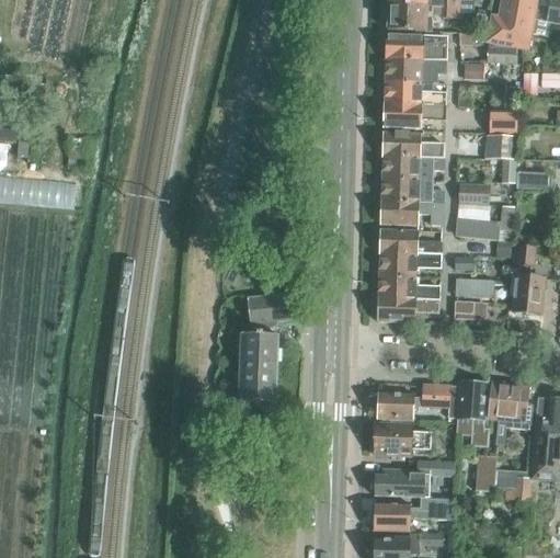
[(460,7),(468,9),(467,0),(387,0),(387,2),(458,6),(460,7)]
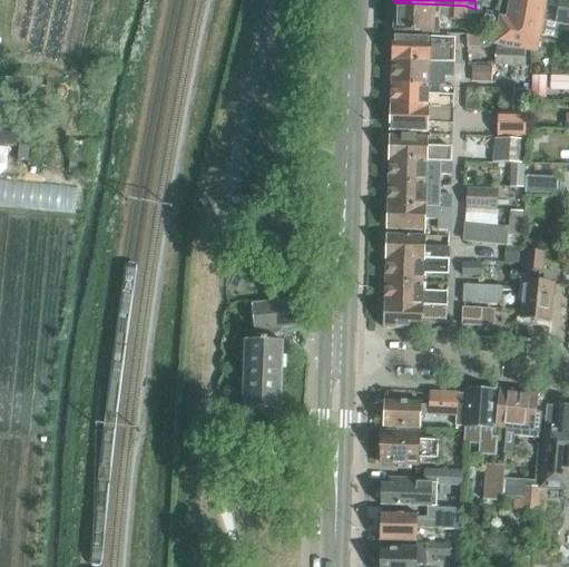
[(492,42),(521,47),(525,48),(529,49),(528,56),(536,52),(542,18),(546,0),(507,0),(504,15),(498,13),(492,42)]
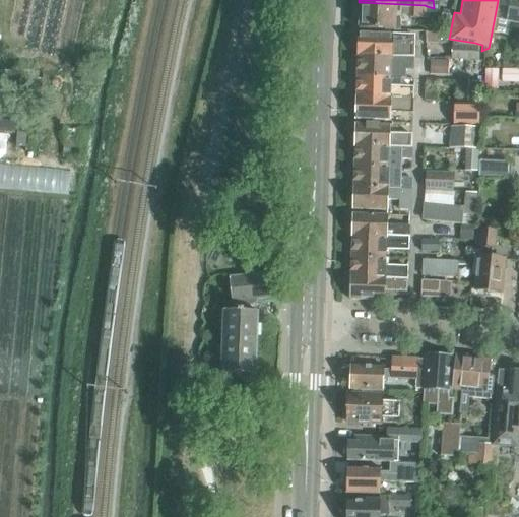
[(509,0),(506,19),(518,21),(518,0),(509,0)]
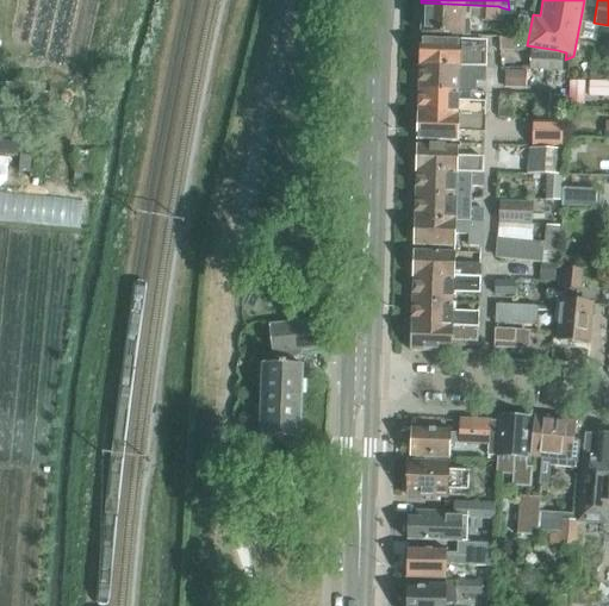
[(421,2),(420,32),(461,35),(463,19),(468,19),(470,14),(479,16),(479,18),(499,19),(501,10),(501,7),(498,6),(421,2)]
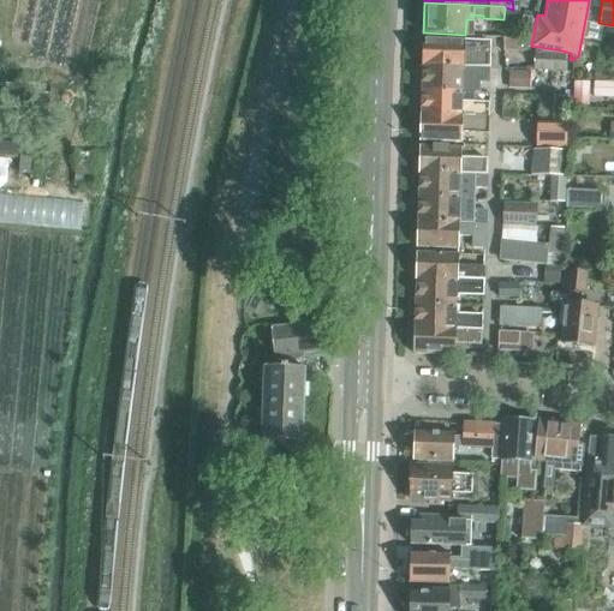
[(464,39),(423,37),(422,63),(463,65),(489,65),(490,40),(464,39)]
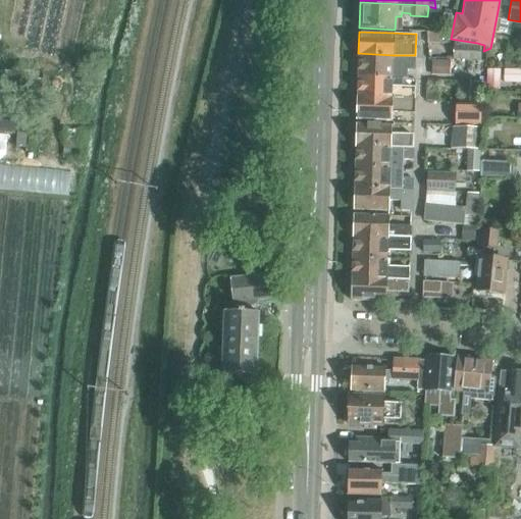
[(480,44),(477,43),(452,43),(452,57),(479,58),(480,44)]
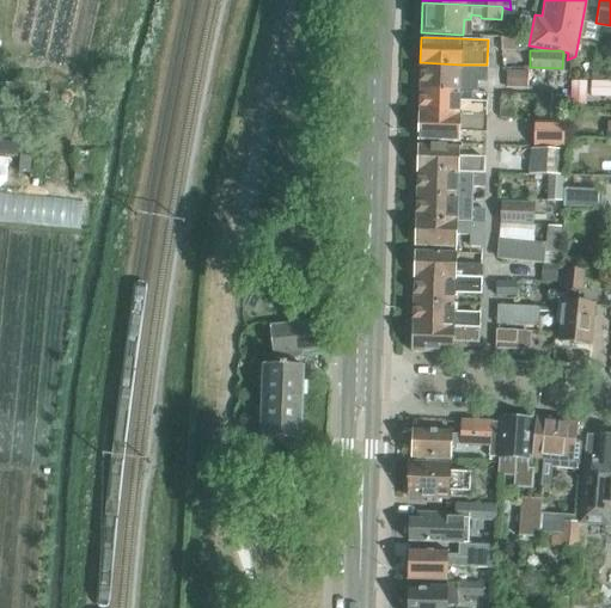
[(460,65),(420,62),(419,87),(460,88),(460,65)]
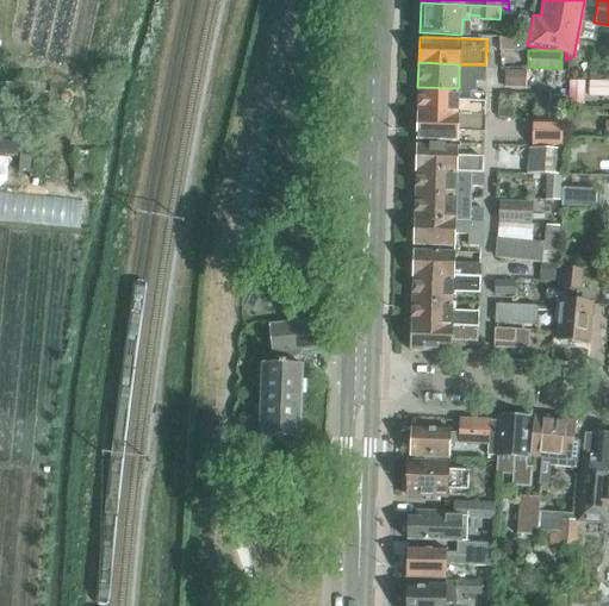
[(507,68),(505,85),(523,85),(524,68),(507,68)]
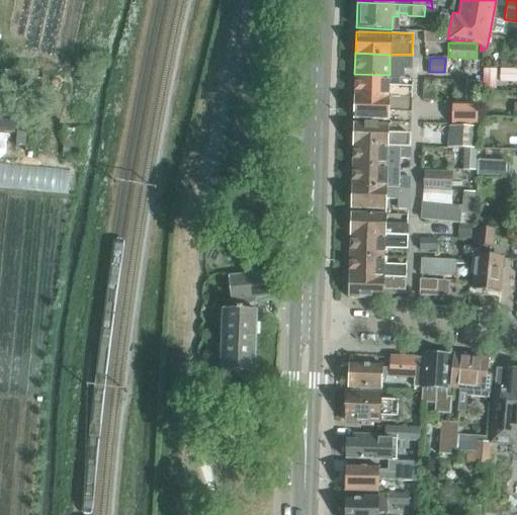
[(483,66),(483,86),(495,86),(496,66),(483,66)]
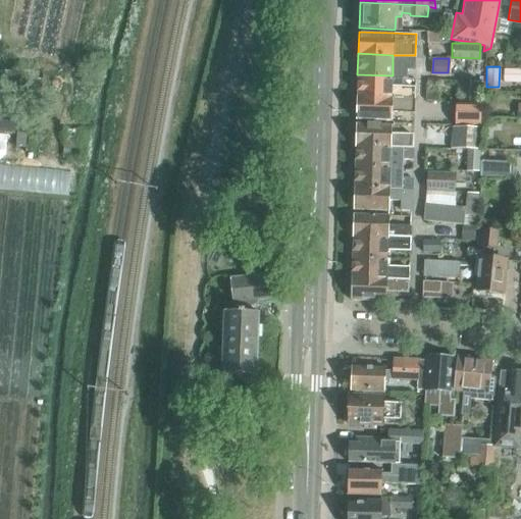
[(520,66),(504,66),(503,79),(520,79),(520,66)]
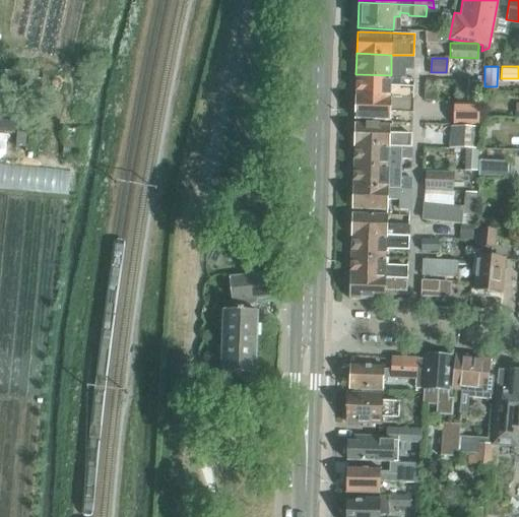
[(355,74),(355,95),(390,97),(412,98),(413,85),(390,84),(391,75),(355,74)]
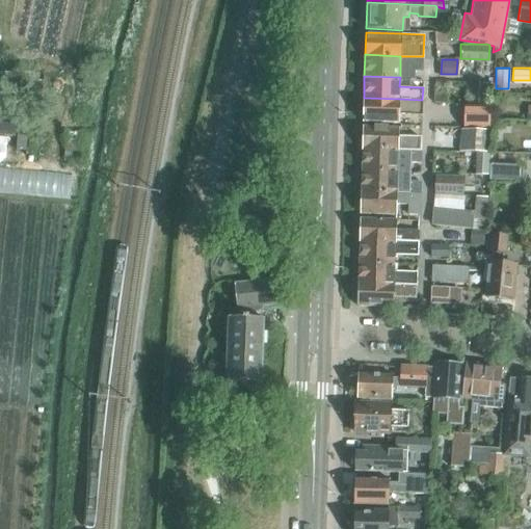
[(493,81),(478,81),(477,102),(490,103),(493,81)]
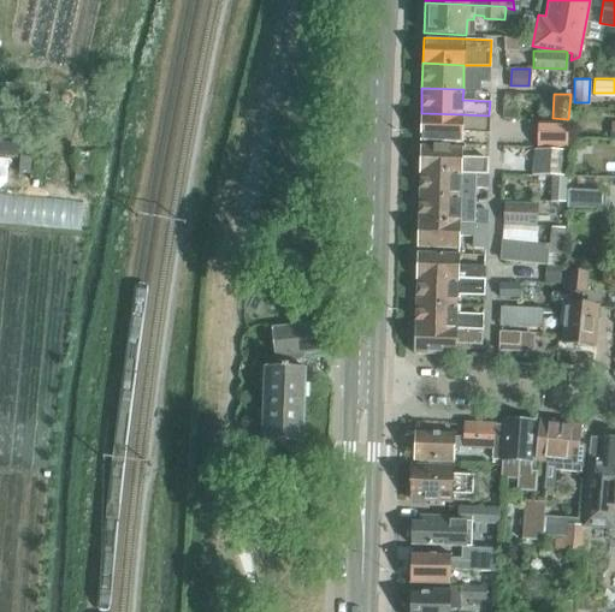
[(527,114),(527,101),(504,100),(503,114),(527,114)]
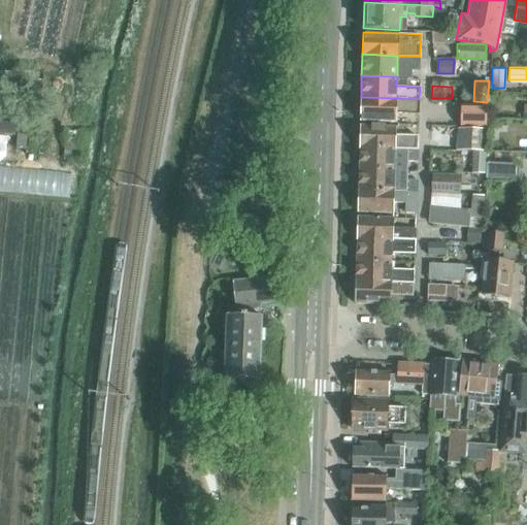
[(419,99),(396,98),(361,97),(360,119),(395,121),(396,110),(419,111),(419,99)]
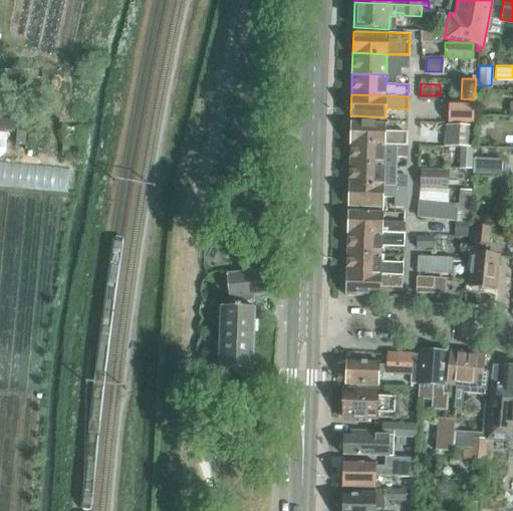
[(448,99),(447,120),(472,120),(472,100),(448,99)]
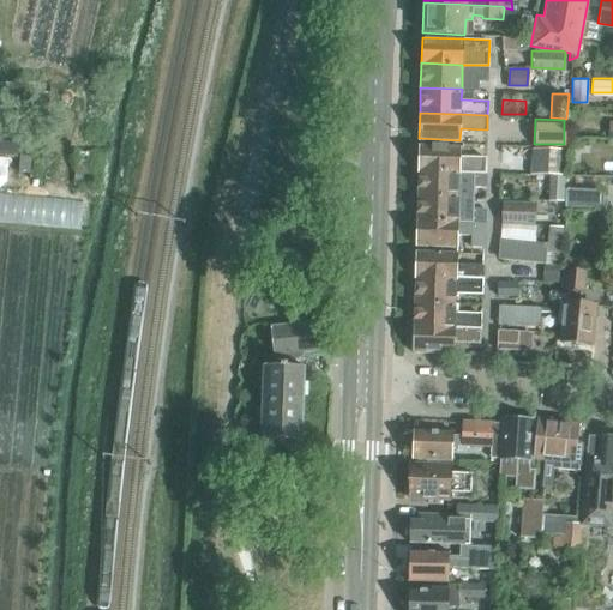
[(460,156),(461,146),(420,145),(419,170),(460,171),(486,173),(486,171),(485,171),(485,157),(460,156)]
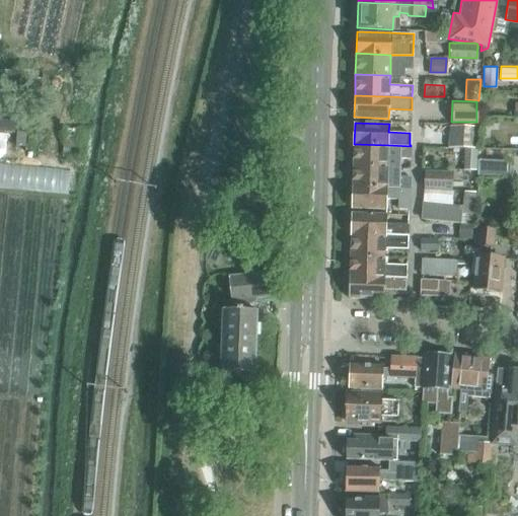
[(476,146),(477,125),(448,124),(447,146),(465,146),(476,146)]
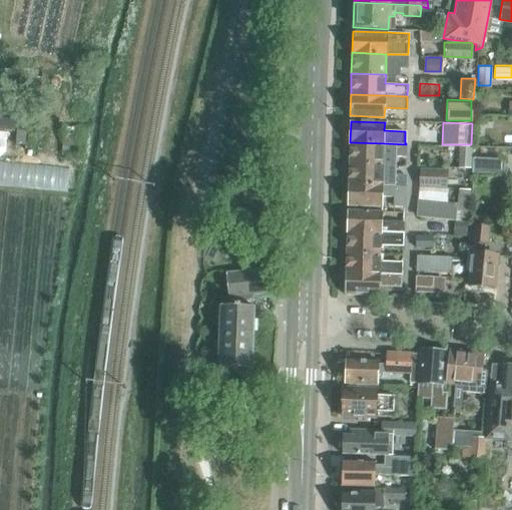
[(394,155),(405,155),(406,144),(384,143),(350,142),(350,163),(383,164),(384,152),(394,152),(394,155)]
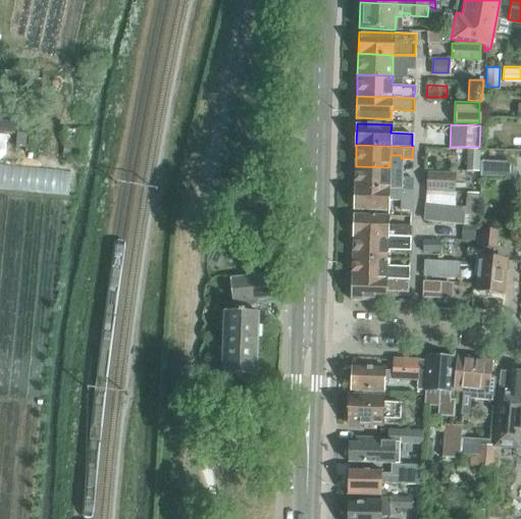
[(467,168),(479,169),(480,161),(478,161),(479,147),(468,147),(468,160),(467,168)]
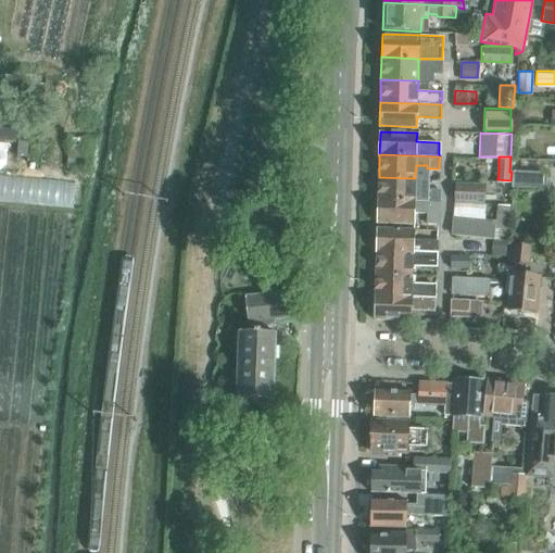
[(512,172),(511,180),(511,185),(544,187),(545,172),(512,170),(512,172)]
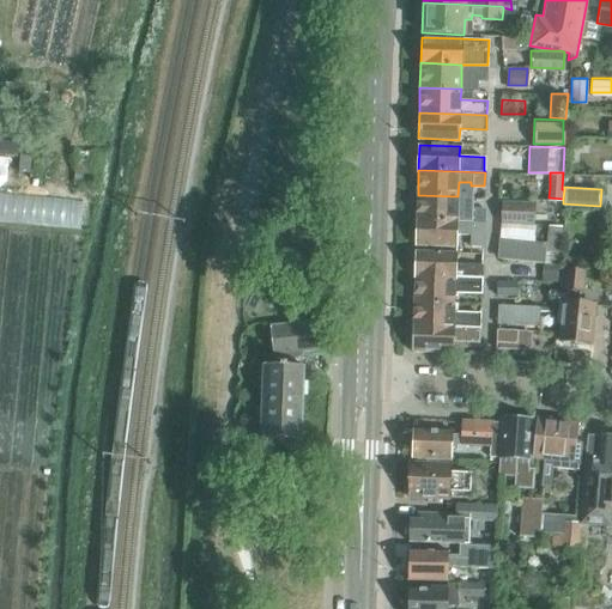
[(417,220),(483,221),(484,206),(470,206),(470,207),(458,206),(458,196),(418,195),(417,220)]
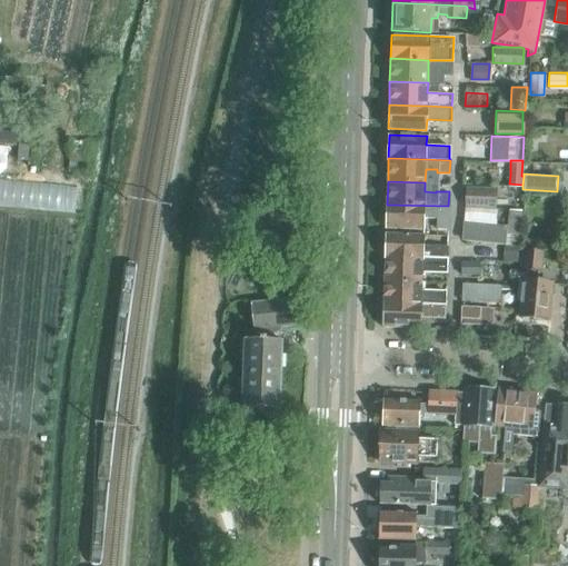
[(465,185),(465,207),(489,207),(489,204),(496,204),(496,186),(465,185)]
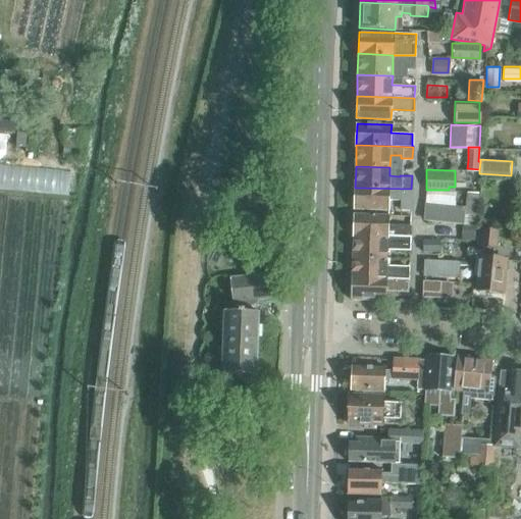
[(411,209),(411,189),(355,188),(354,210),(388,211),(388,199),(399,199),(399,208),(411,209)]
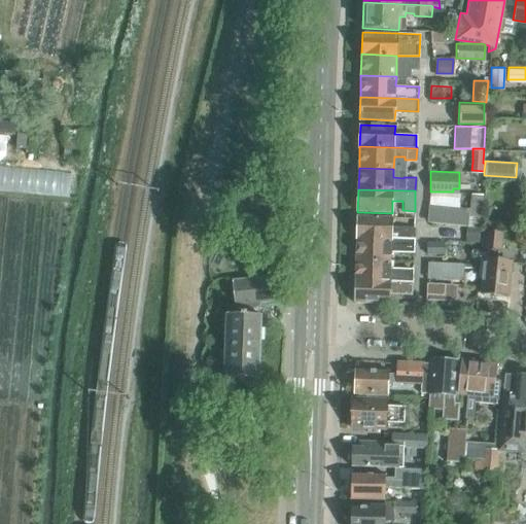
[(427,221),(466,224),(468,208),(453,207),(453,191),(430,191),(429,205),(428,205),(427,221)]
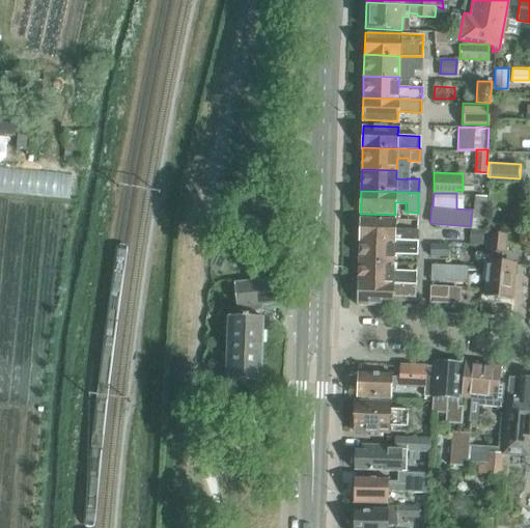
[(475,209),(473,226),(482,228),(484,200),(475,199),(474,209),(475,209)]
